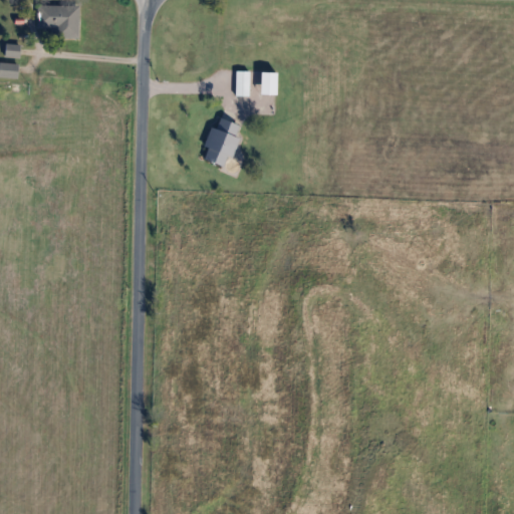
[(77,5),(34,5),(34,28),(49,28),(49,37),(77,37),(77,5)]
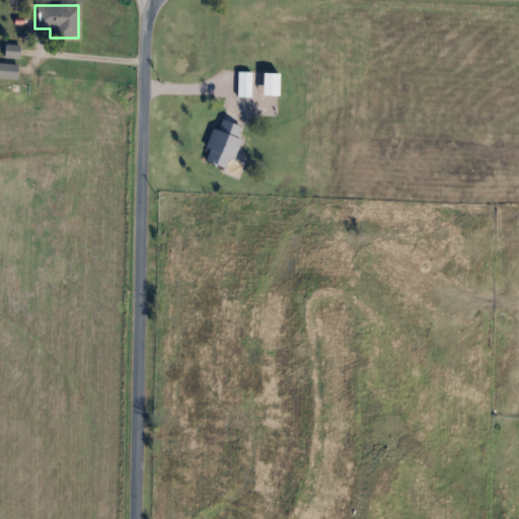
[(18,45),(4,45),(3,57),(18,58),(18,45)]
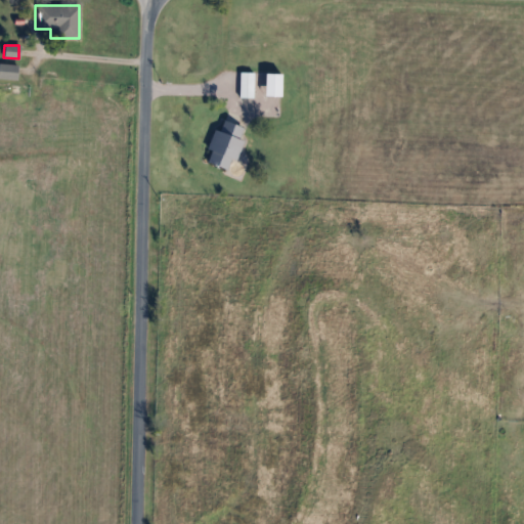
[(0,78),(15,80),(17,66),(0,62),(0,78)]
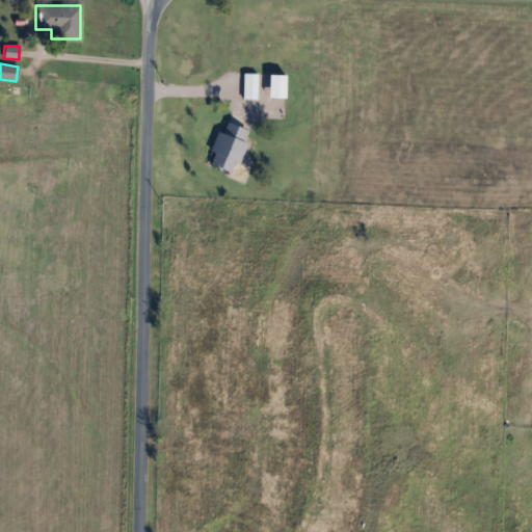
[(256,73),(242,73),(242,99),(256,99),(256,73)]
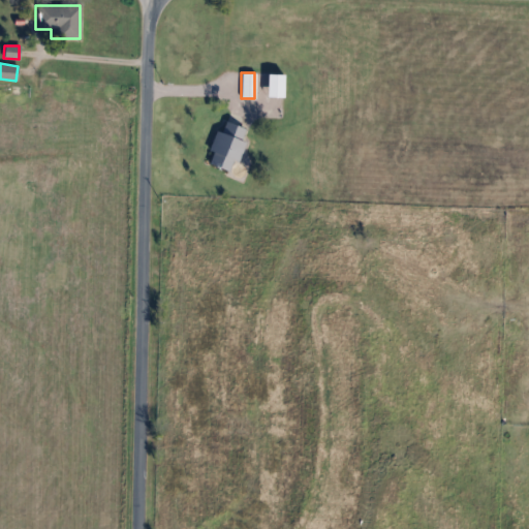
[(231,172),(247,129),(221,120),(206,162),(231,172)]
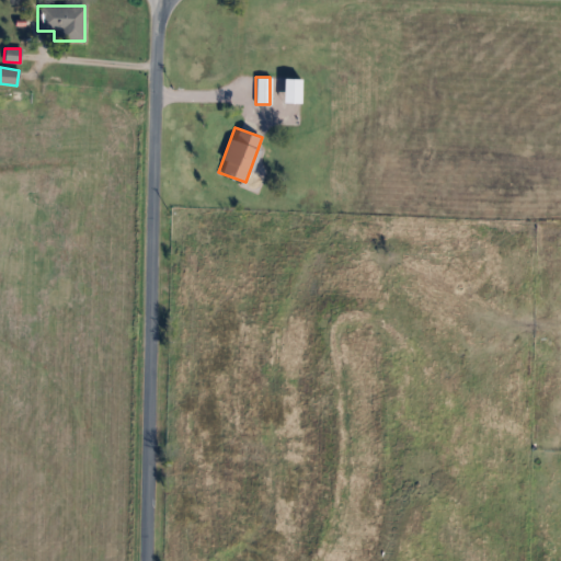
All buildings are outlined.
